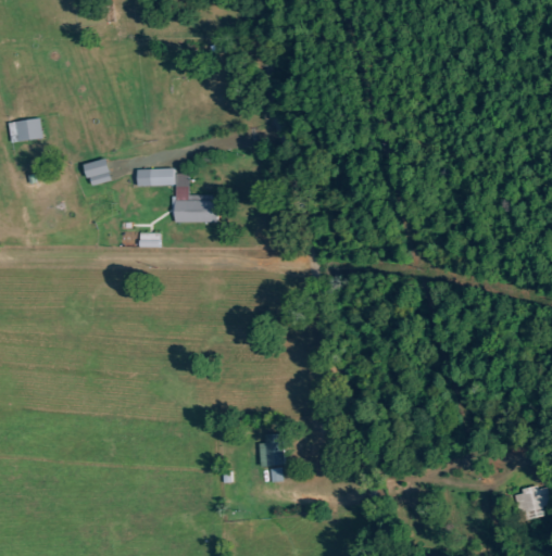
[(41,139),(39,118),(8,122),(10,142),(41,139)]
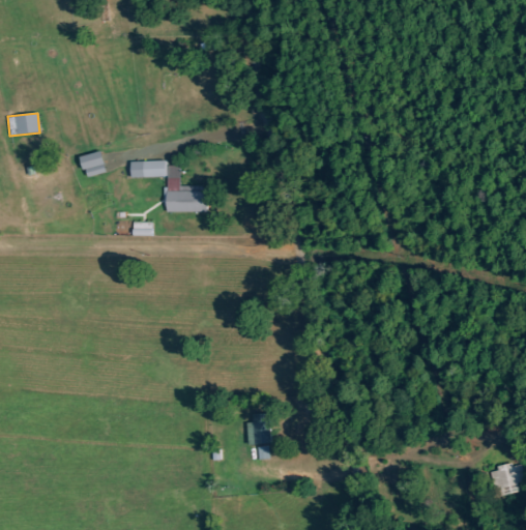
[(108,172),(103,151),(82,156),(87,177),(108,172)]
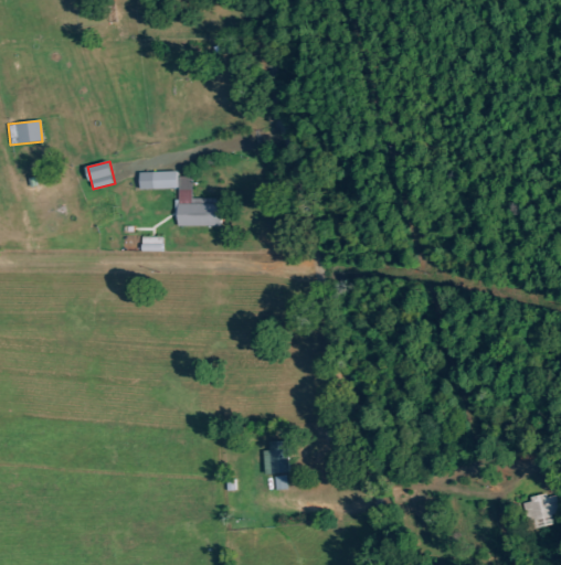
[(221,225),(220,198),(191,199),(190,177),(178,177),(178,171),(140,172),(141,189),(180,189),(180,196),(176,196),(176,226),(221,225)]
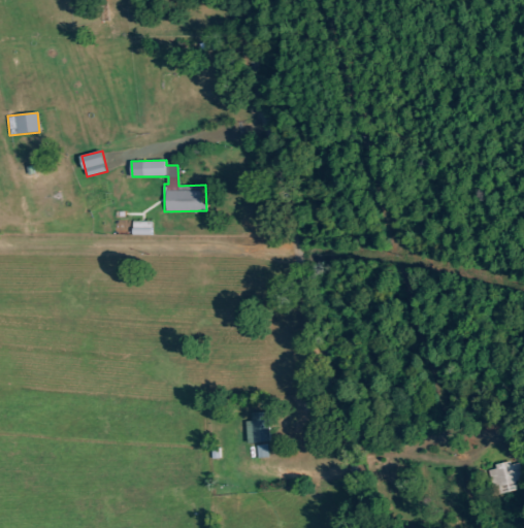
[(247,413),(249,442),(270,441),(268,411),(247,413)]
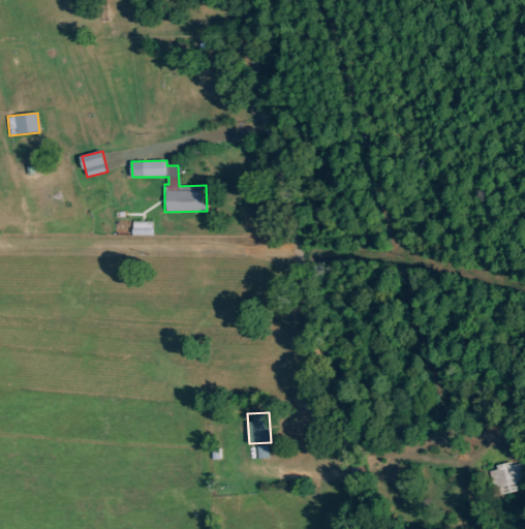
[(268,458),(266,444),(254,446),(256,460),(268,458)]
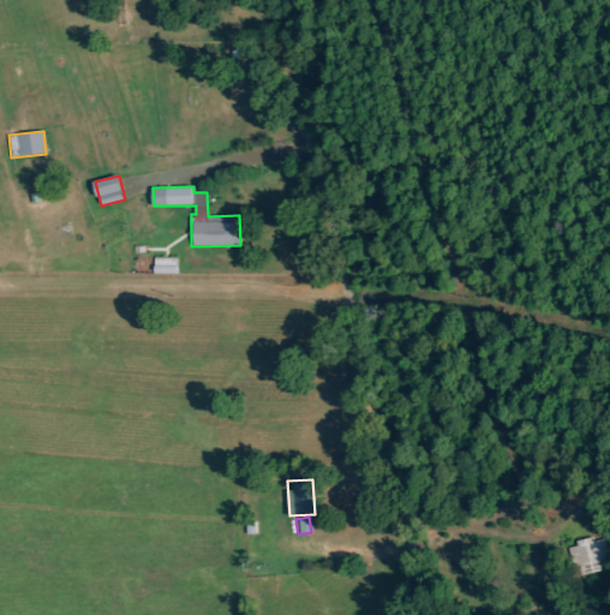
[(600,571),(598,560),(606,559),(602,537),(568,544),(574,575),(600,571)]
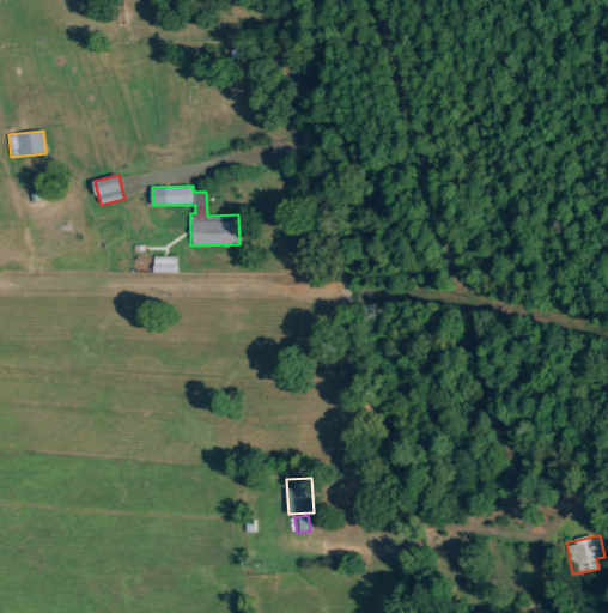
All buildings are outlined.
